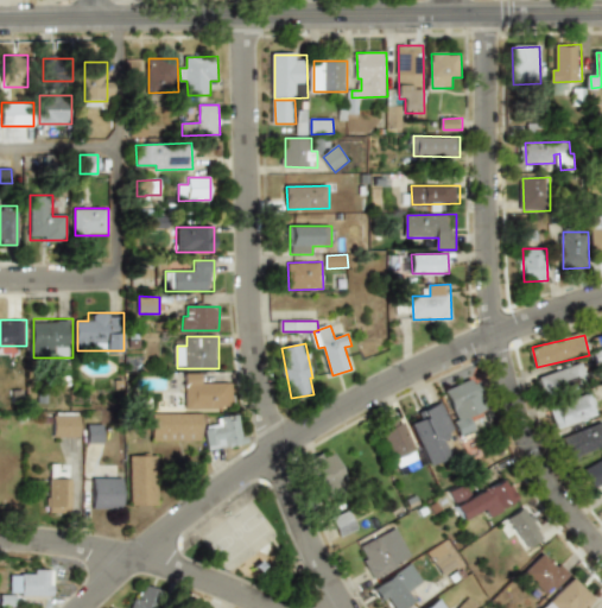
[(590,385),(584,363),(542,377),(547,398),(590,385)]
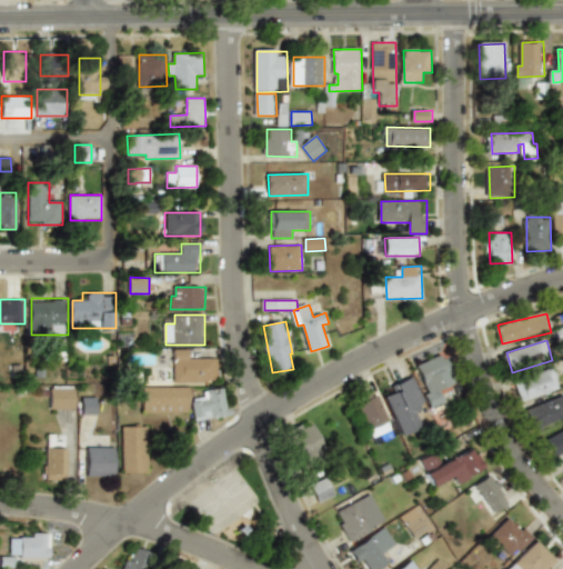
[(191,359),(191,349),(176,350),(177,382),(220,382),(220,358),(191,359)]
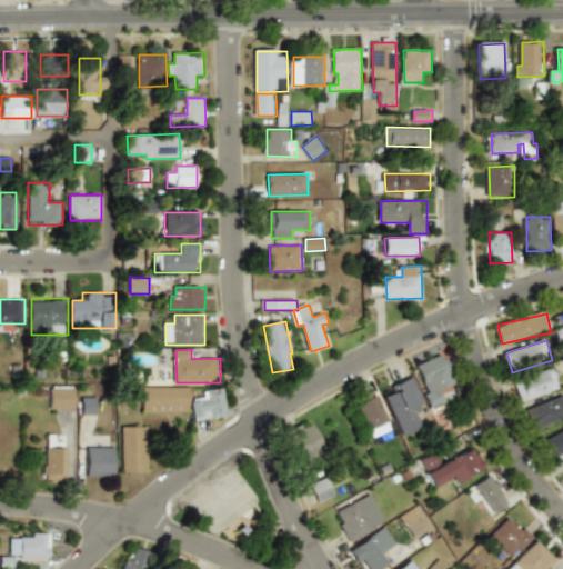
[(432,407),(445,402),(441,389),(454,383),(444,355),(419,365),(429,395),(428,395),(432,407)]
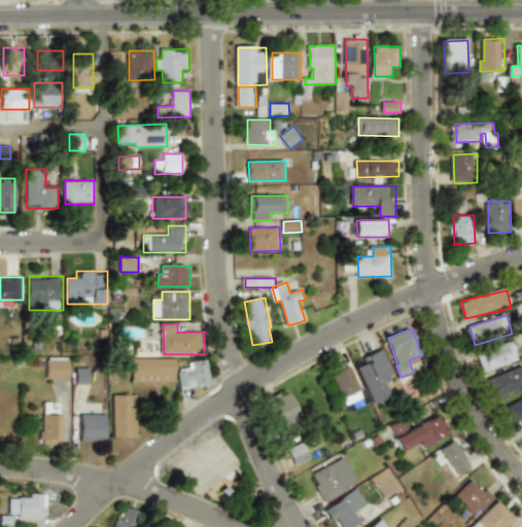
[(486,373),(521,359),(514,340),(479,353),(486,373)]
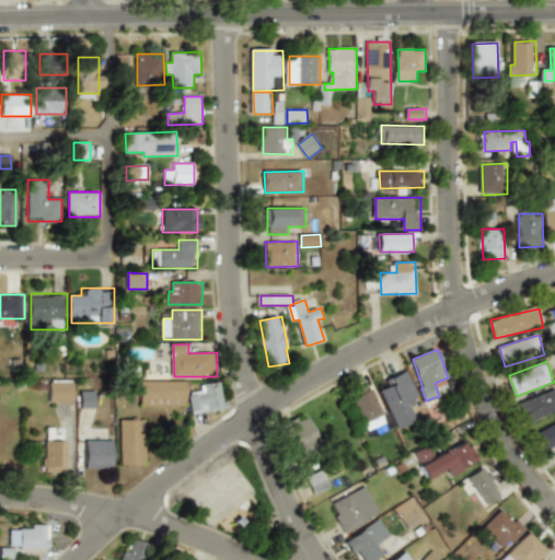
[(399,429),(417,421),(411,403),(420,398),(408,371),(391,377),(394,385),(382,389),(399,429)]
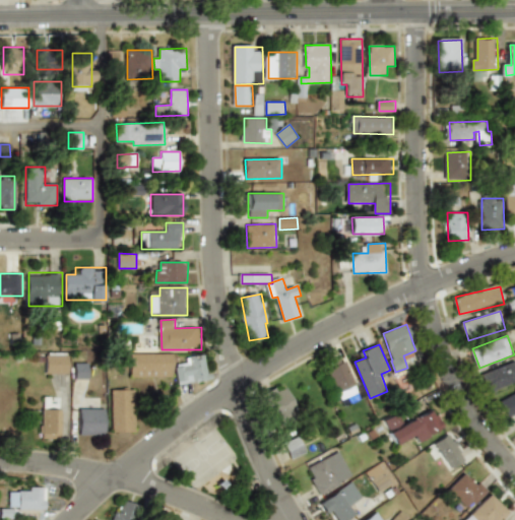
[(72,374),(72,351),(48,351),(48,374),(72,374)]
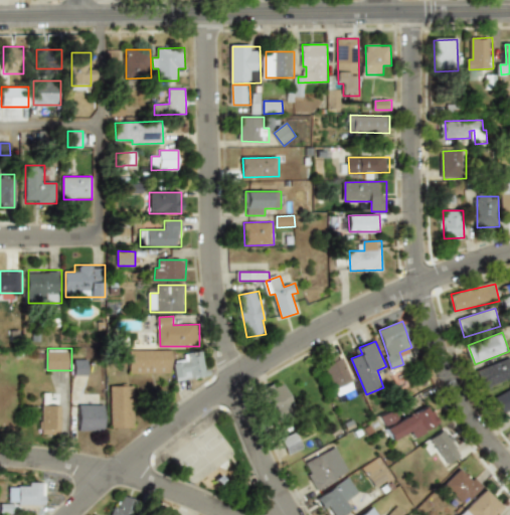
[(131,373),(172,374),(172,351),(131,350),(131,373)]
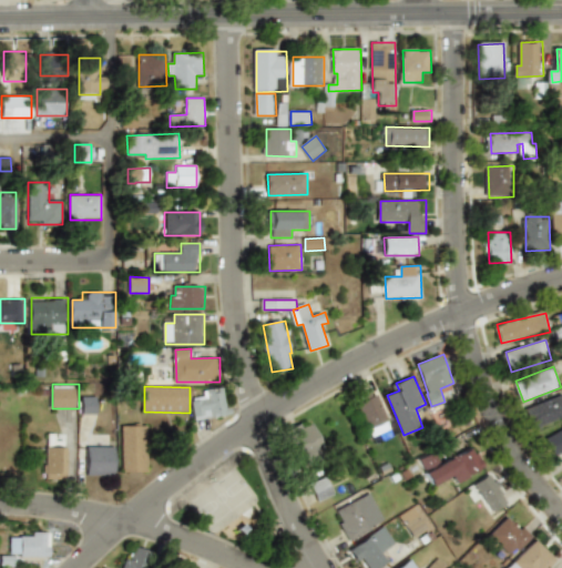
[(206,389),(206,397),(194,398),(195,419),(230,416),(227,387),(206,389)]
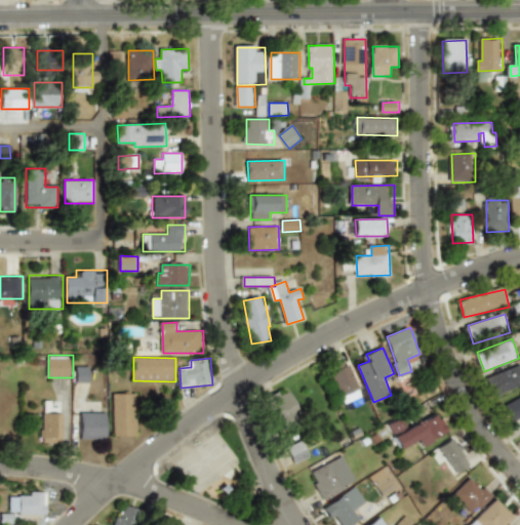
[(346,408),(364,403),(352,365),(333,370),(346,408)]
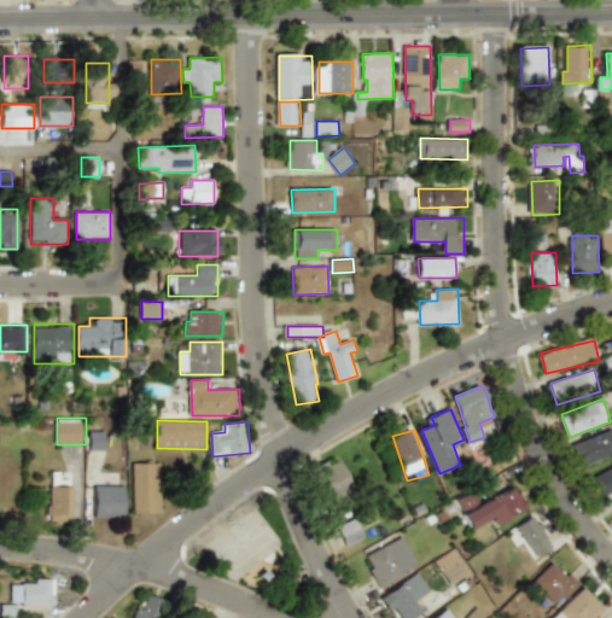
[(109,431),(93,431),(93,449),(109,449),(109,431)]
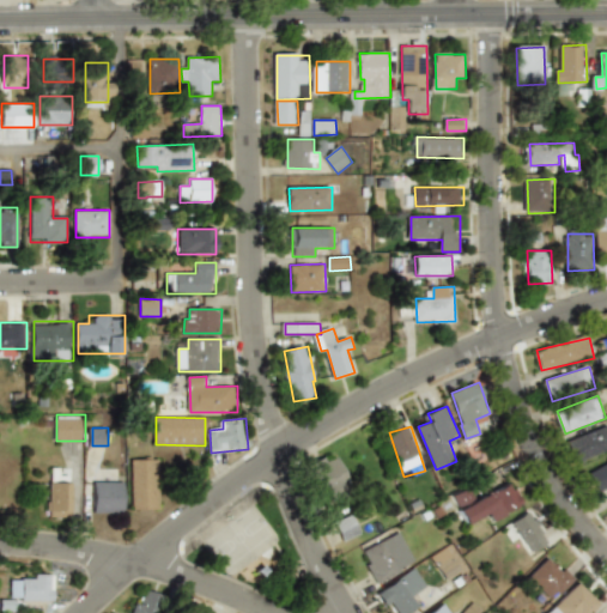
[(570,438),(576,461),(606,453),(606,429),(570,438)]
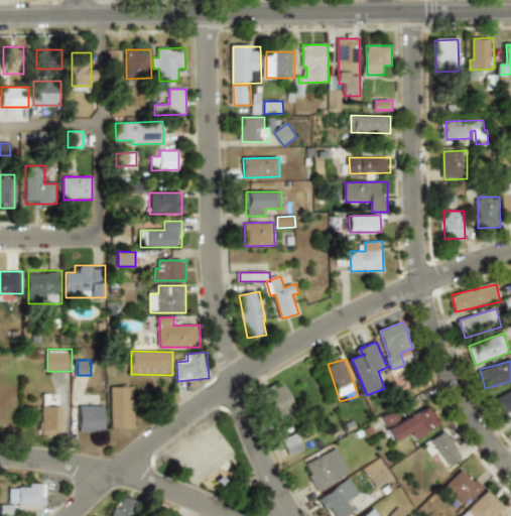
[(267,406),(272,404),(280,421),(298,413),(286,385),(278,388),(276,384),(261,391),(267,406)]
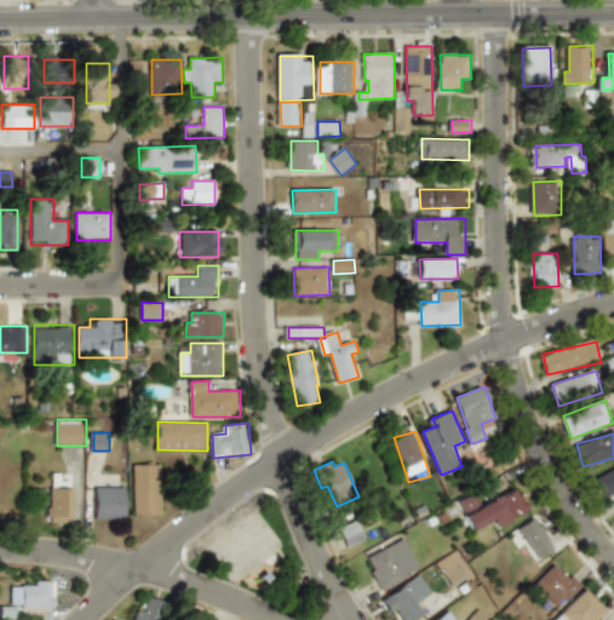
[(164,463),(136,463),(136,515),(164,515),(164,463)]
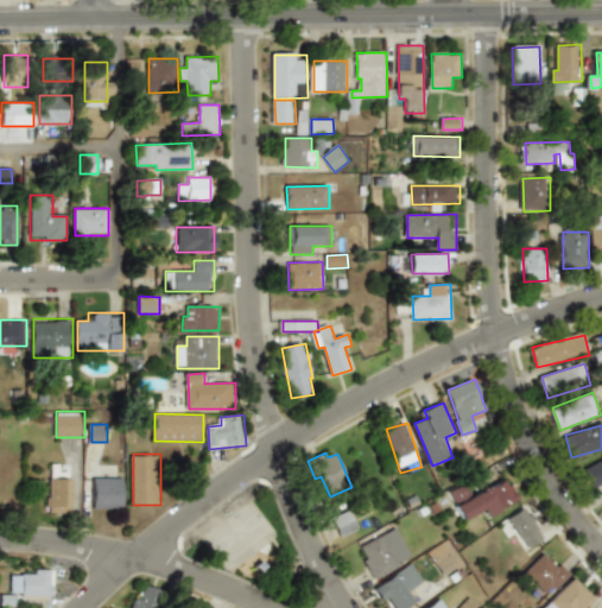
[(601,461),(587,468),(597,488),(601,486),(601,461)]
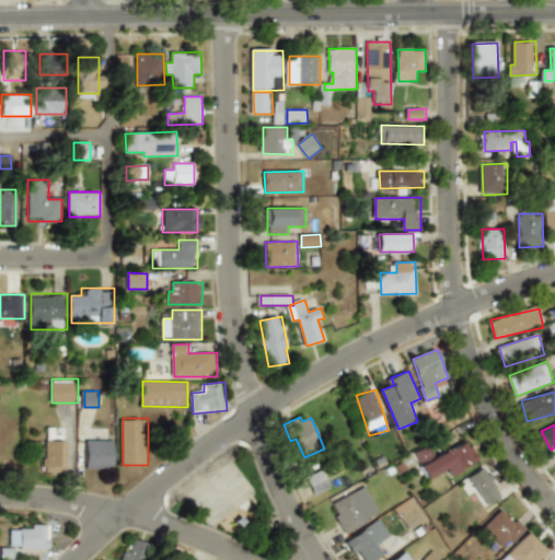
[(57,439),(57,427),(47,427),(47,471),(69,471),(69,439),(57,439)]
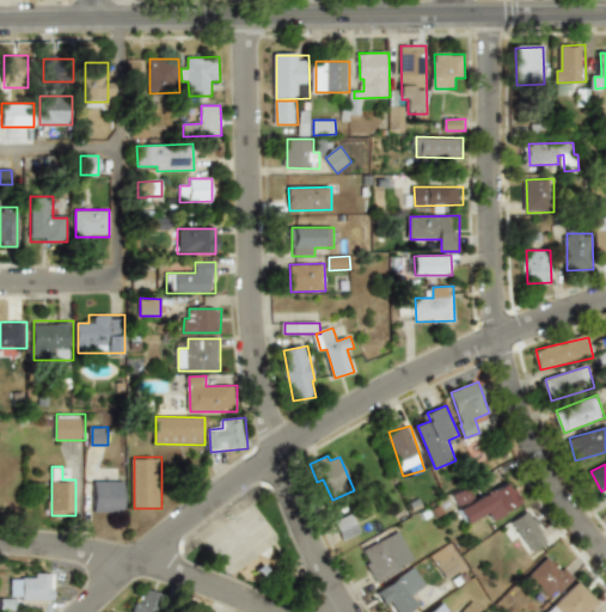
[(128,479),(96,479),(96,512),(128,512),(128,479)]
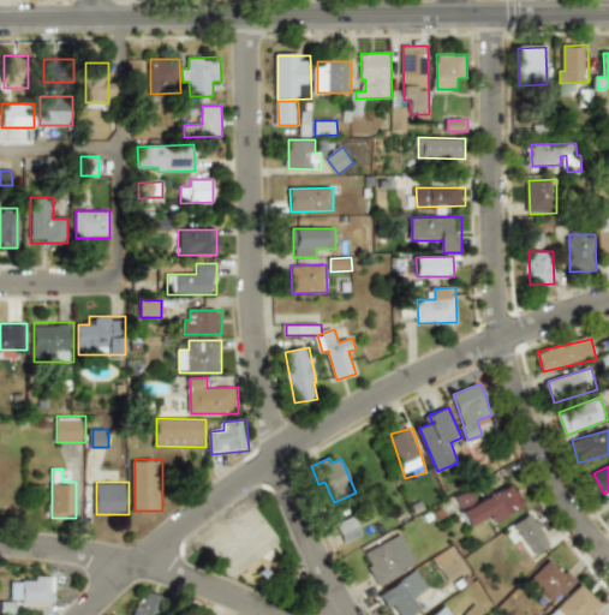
[(475,489),(458,496),(464,511),(463,512),(470,526),(494,514),(497,521),(526,508),(517,484),(481,501),(475,489)]
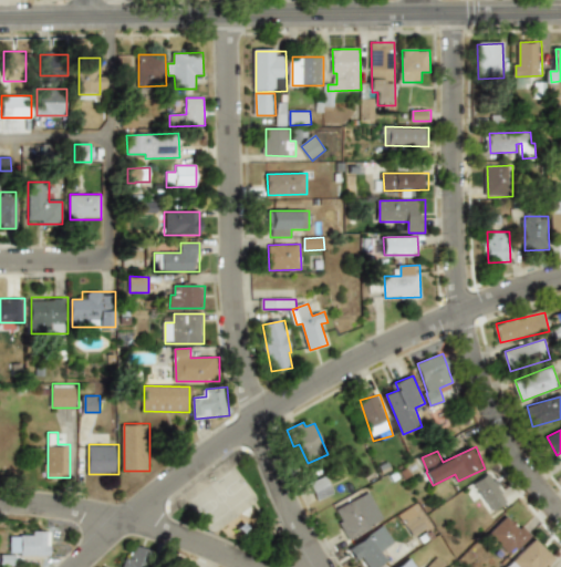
[(507,504),(494,474),(478,481),(491,512),(507,504)]
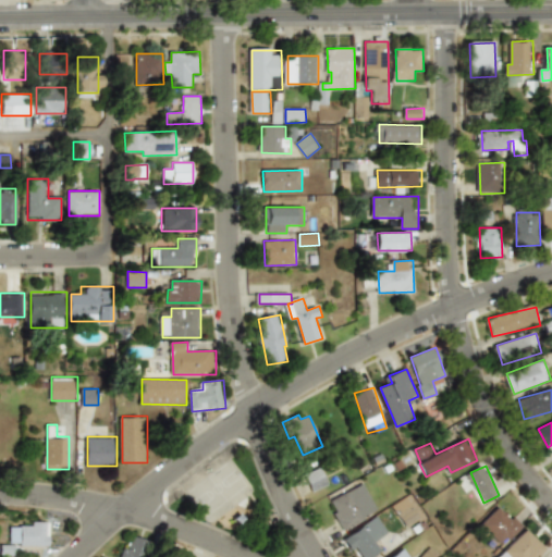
[(330,485),(322,468),(307,474),(314,492),(330,485)]
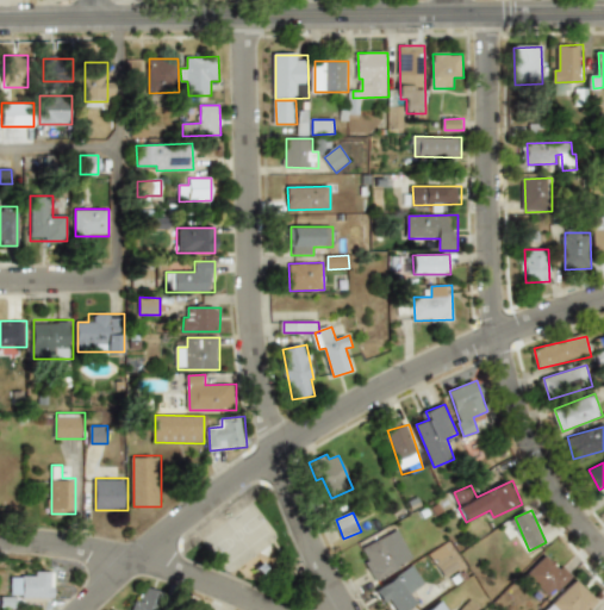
[(377,579),(416,561),(402,530),(362,548),(377,579)]
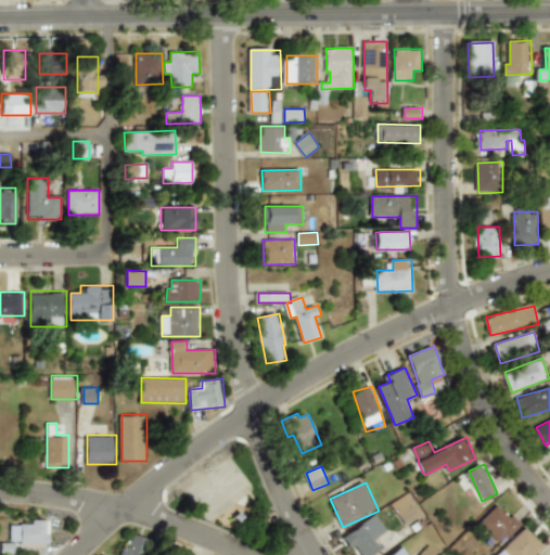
[(407,525),(425,513),(412,492),(393,504),(407,525)]
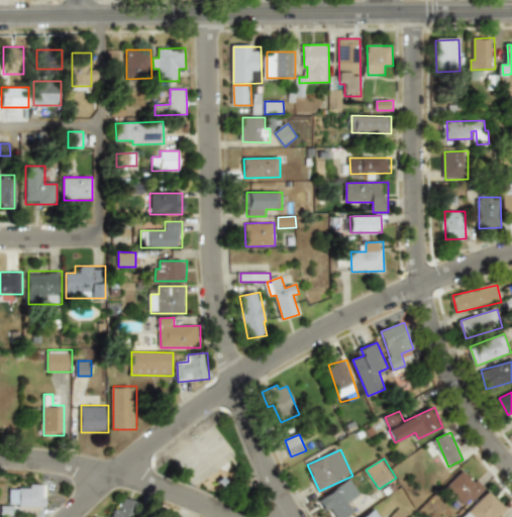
[(485,490),(466,470),(447,486),(467,507),(485,490)]
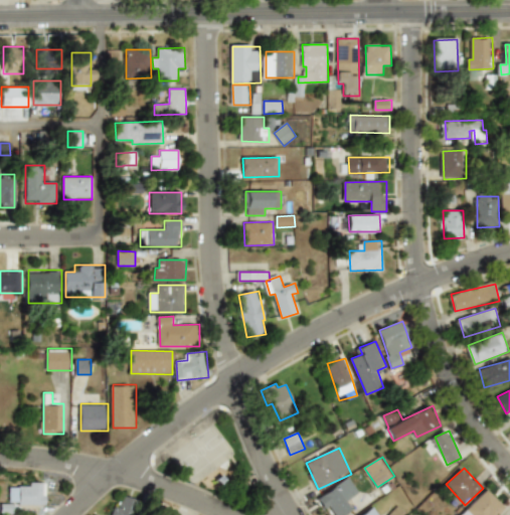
[(319,499),(326,509),(330,506),(336,514),(345,514),(354,510),(348,501),(361,493),(350,478),(319,499)]
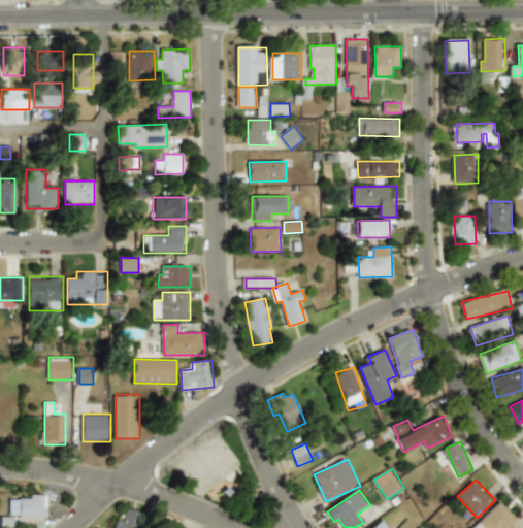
[(48,517),(48,494),(11,494),(11,517),(48,517)]
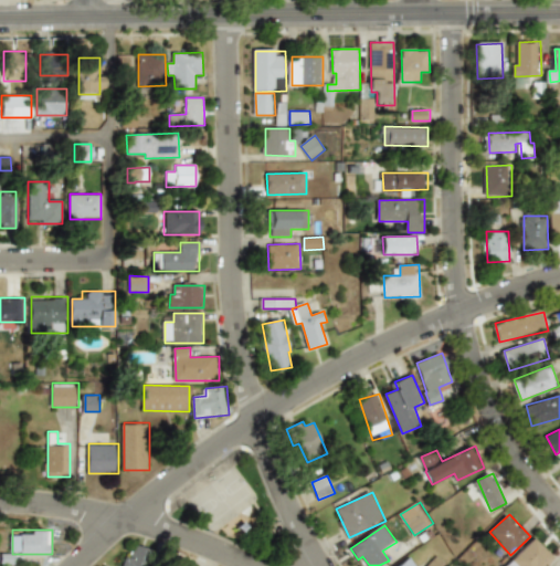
[(546,565),(553,557),(534,538),(506,565),(546,565)]
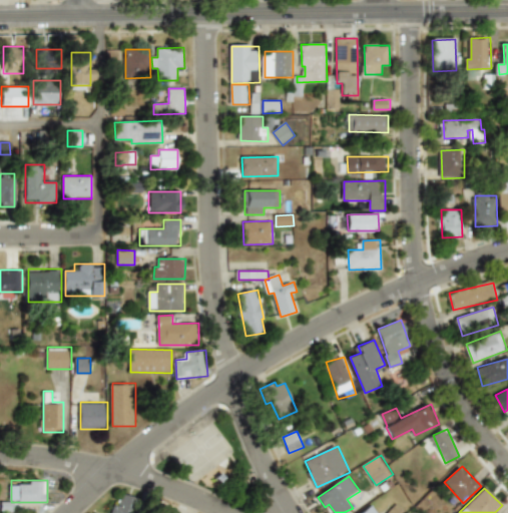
[(135,512),(141,499),(121,491),(112,512),(135,512)]
